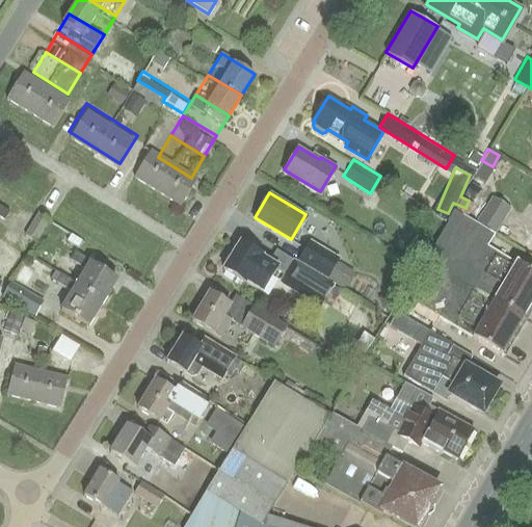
[(496,231),(511,206),(493,193),(476,218),(496,231)]
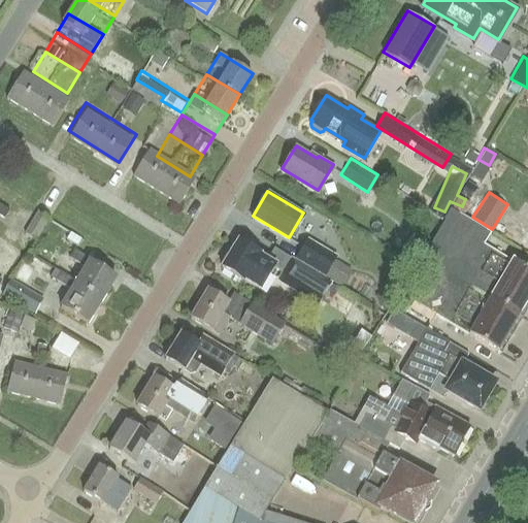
[(430,260),(522,315),(527,303),(527,267),(512,258),(512,259),(484,242),(491,231),(459,211),(430,260)]
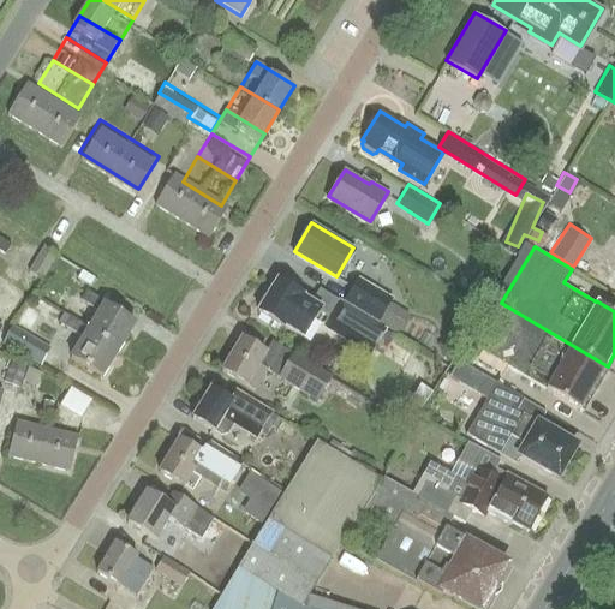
[(358,275),(344,299),(396,330),(408,311),(389,299),(392,296),(358,275)]
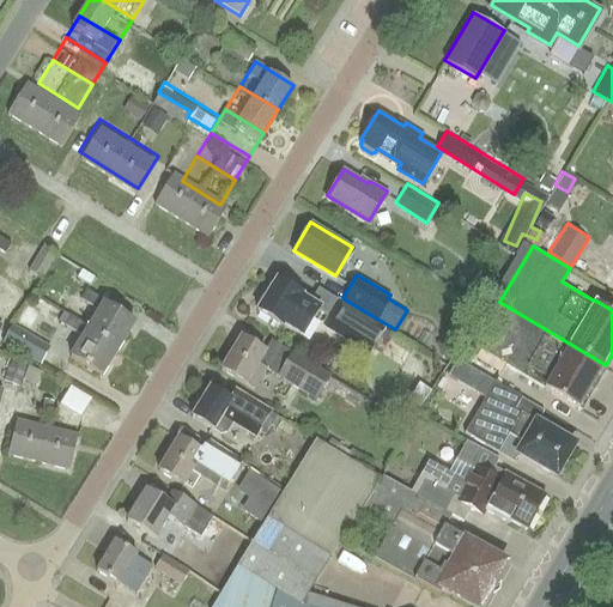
[(278,277),(258,309),(284,325),(285,323),(303,334),(321,305),(303,295),(303,293),(278,277)]
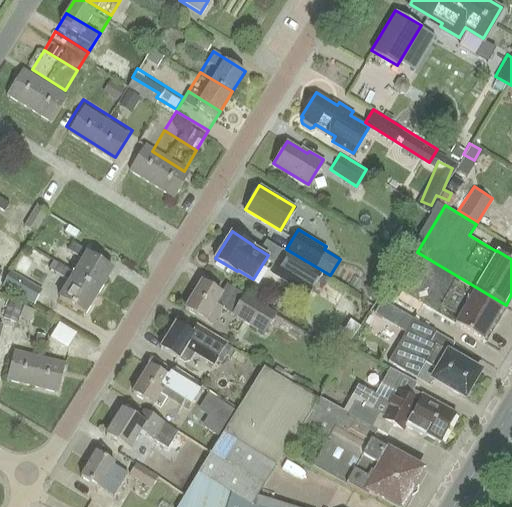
[(85,309),(110,262),(81,246),(56,293),(85,309)]
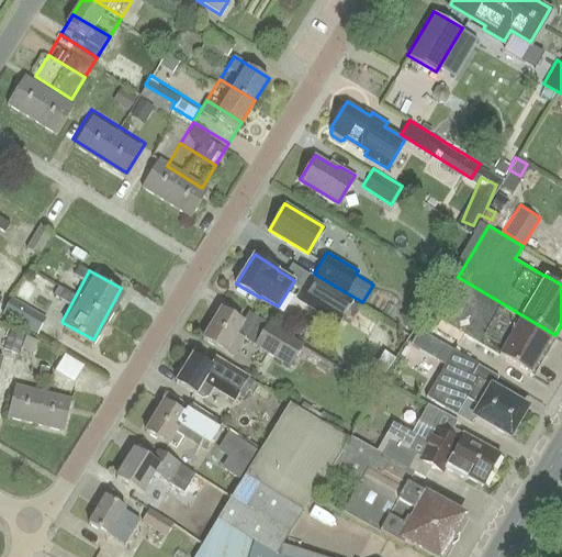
[(352,298),(314,274),(301,294),(340,319),(352,298)]
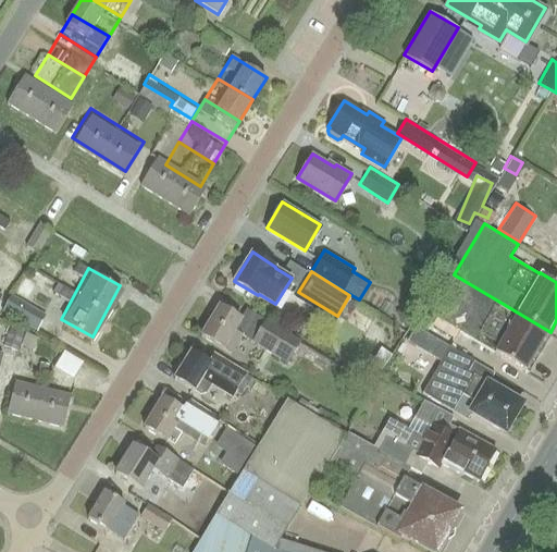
[(528,369),(551,332),(454,274),(431,313),(494,350),(494,351),(524,369),(524,367),(528,369)]
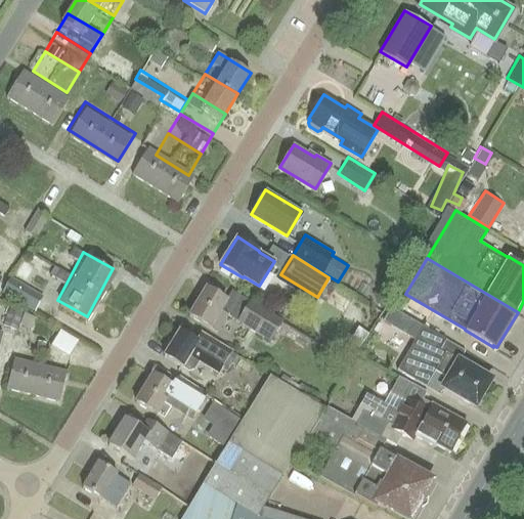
[(36,305),(45,289),(9,271),(1,288),(36,305)]
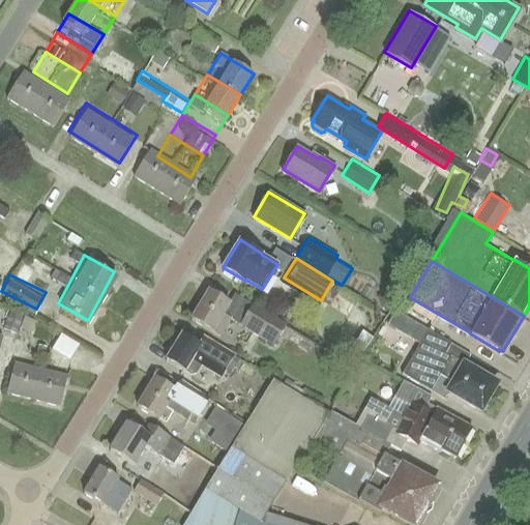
[(285,323),(264,311),(235,293),(230,302),(209,290),(193,317),(219,333),(230,315),(273,342),(285,323)]
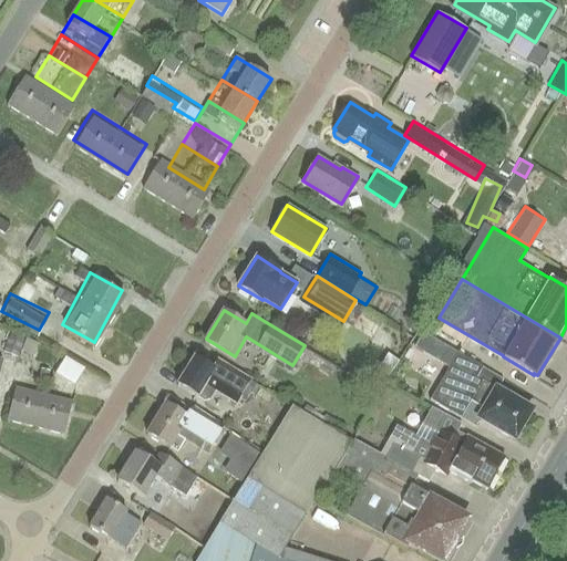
[(452,347),(457,351),(466,334),(436,317),(428,332),(429,333),(452,347)]
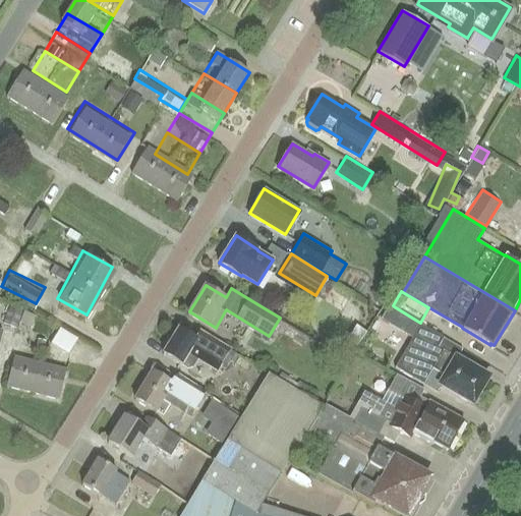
[(409,331),(413,334),(395,365),(437,390),(441,383),(472,401),(487,376),(455,357),(461,346),(420,323),(415,320),(409,331)]
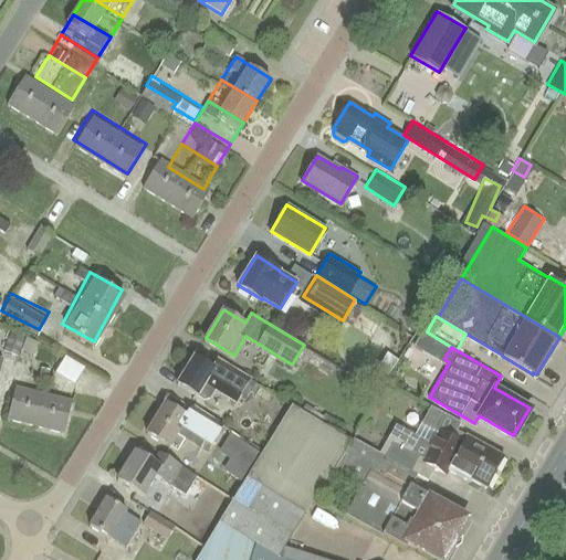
[(66,349),(55,367),(75,379),(86,362),(66,349)]
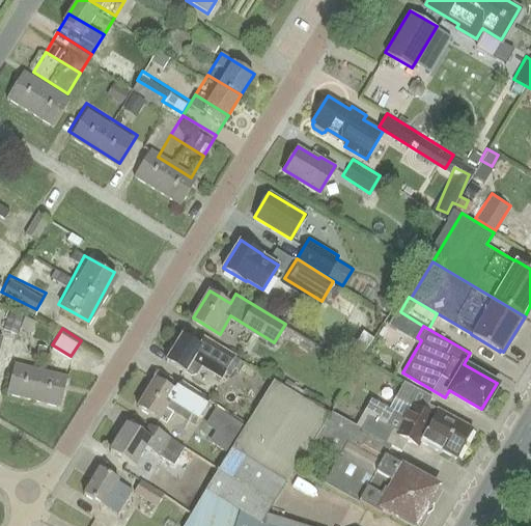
[(196,371),(202,361),(222,374),(234,354),(205,336),(200,345),(182,335),(167,359),(190,374),(196,371)]
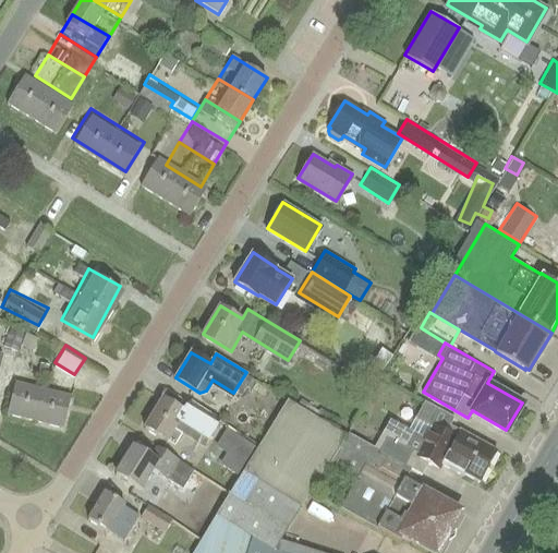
[(62,423),(70,388),(13,375),(5,410),(62,423)]
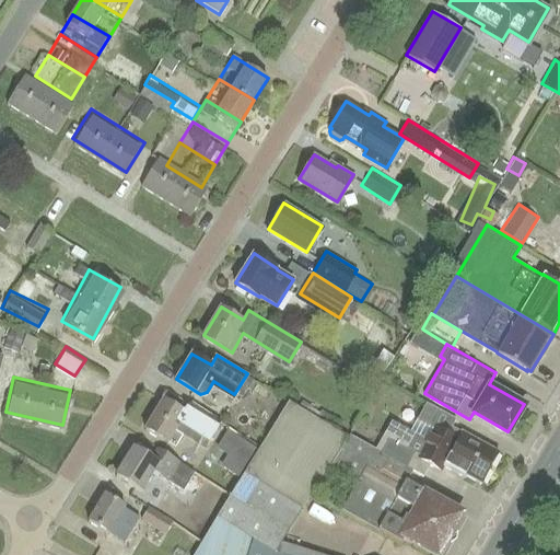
[(163,397),(144,427),(166,441),(167,440),(175,446),(184,430),(205,443),(220,419),(189,401),(184,411),(163,397)]
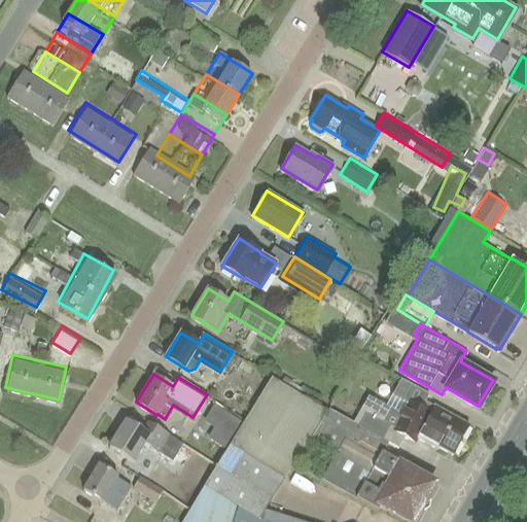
[(326,411),(272,377),(191,503),(182,521),(309,521),(264,508),(282,477),(284,478),(310,437),(326,411)]
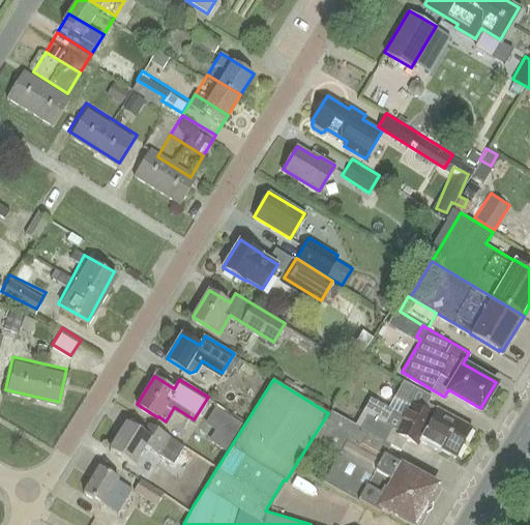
[(355,424),(390,443),(401,448),(407,437),(418,443),(420,440),(439,450),(441,447),(455,455),(471,426),(436,406),(435,408),(427,403),(432,396),(404,379),(389,406),(371,396),(355,424)]
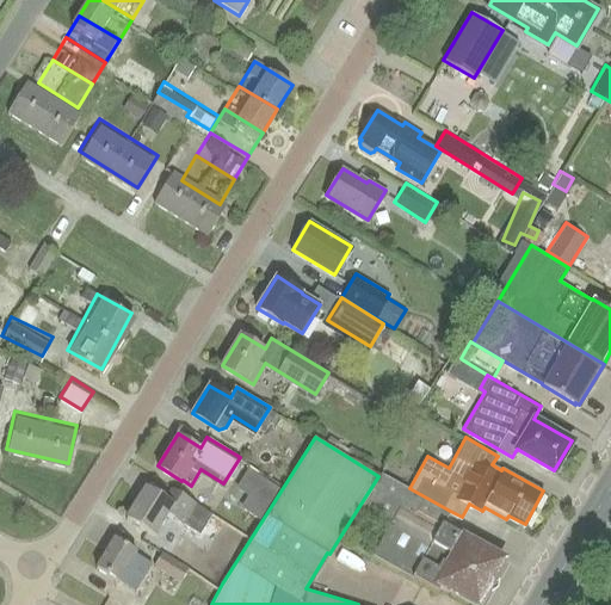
[(281,487),(248,468),(236,487),(248,495),(241,507),(261,520),(281,487)]
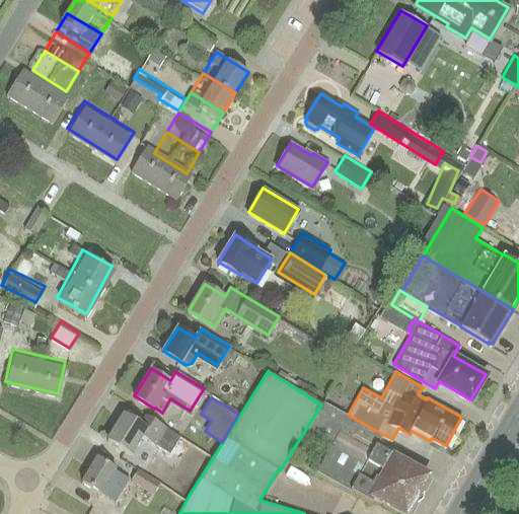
[(321,405),(305,430),(332,445),(317,470),(370,500),(372,496),(403,513),(426,473),(376,445),(382,434),(348,415),(323,401),(321,405)]
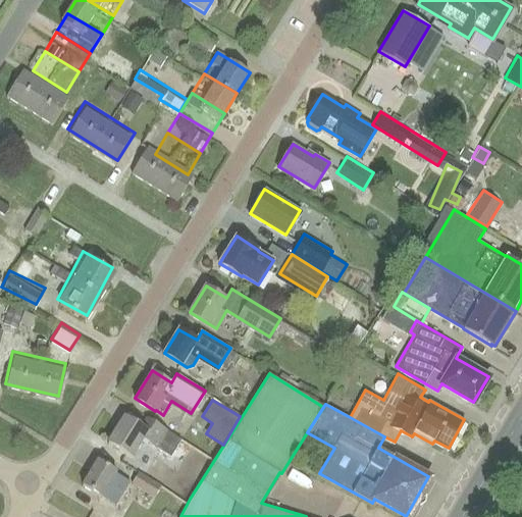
[(179,438),(164,428),(153,422),(148,430),(124,416),(108,442),(133,456),(144,437),(170,454),(179,438)]
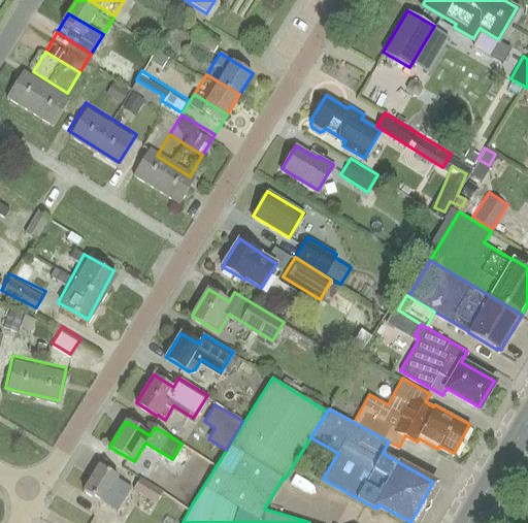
[(117,476),(97,464),(83,488),(102,500),(102,499),(117,509),(131,485),(117,476)]
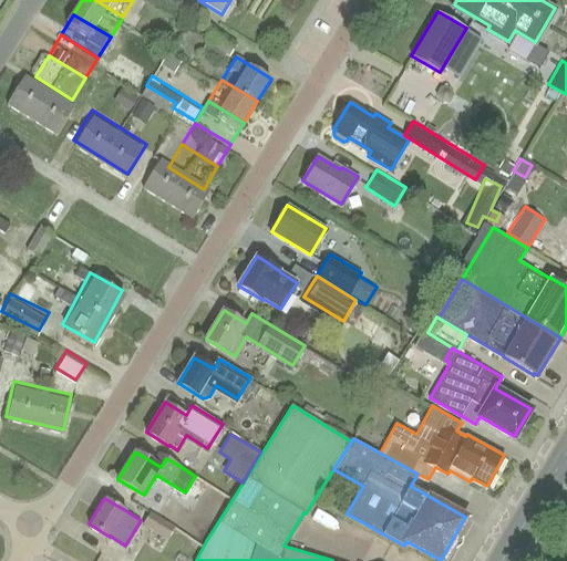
[(174,525),(150,509),(142,522),(166,537),(174,525)]
